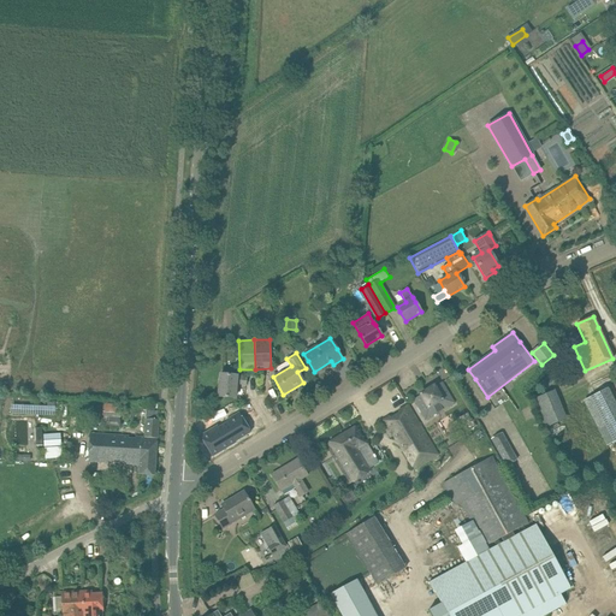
[(247,378),(232,375),(220,374),(218,397),(235,398),(236,384),(246,385),(247,378)]
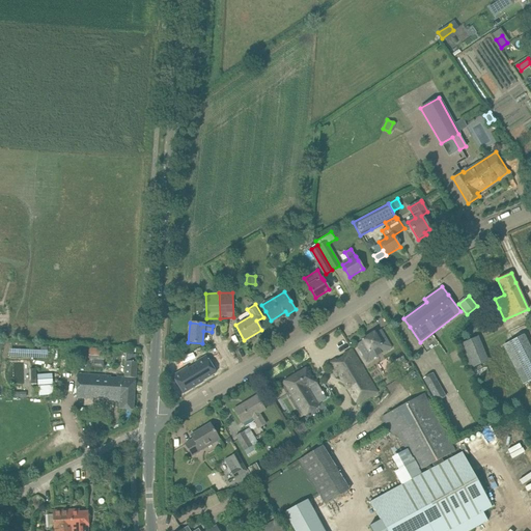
[(381,330),(357,344),(367,361),(368,362),(373,360),(372,358),(386,351),(387,352),(391,348),(391,347),(381,330)]
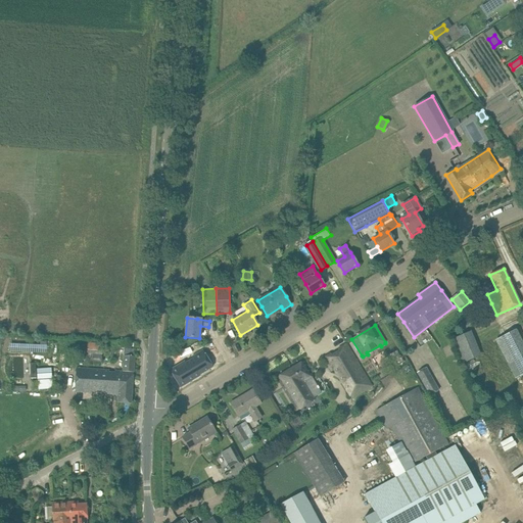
[(522,373),(522,343),(516,329),(495,340),(508,364),(515,378),(522,373)]
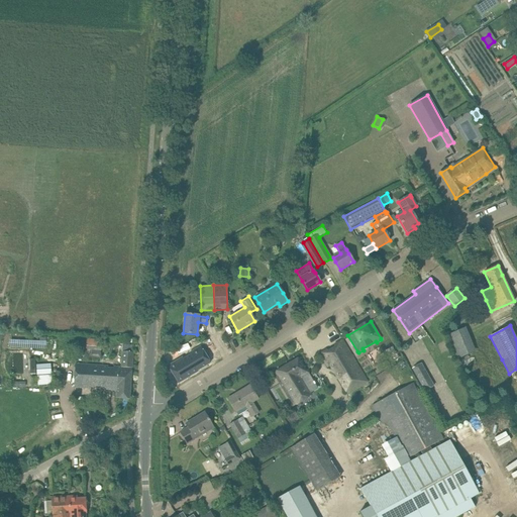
[(456,359),(476,351),(466,326),(447,335),(456,359)]
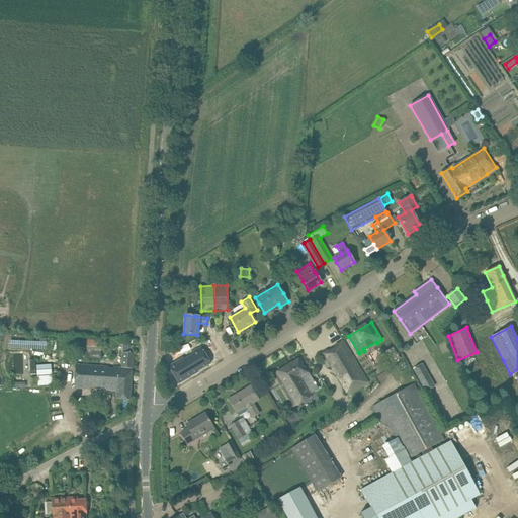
[(102,341),(86,340),(85,350),(101,351),(102,341)]
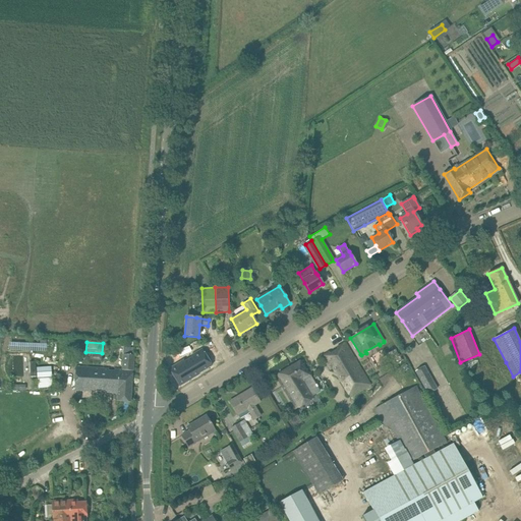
[(329,352),(323,356),(331,369),(333,368),(350,397),(369,385),(344,343),(337,348),(338,350),(331,354),(329,352)]
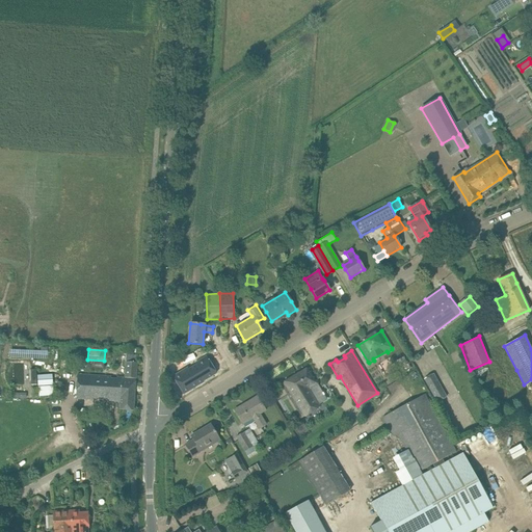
[(189,365),(174,373),(184,392),(205,380),(205,379),(209,377),(218,372),(208,354),(194,362),(195,363),(189,366),(189,365)]
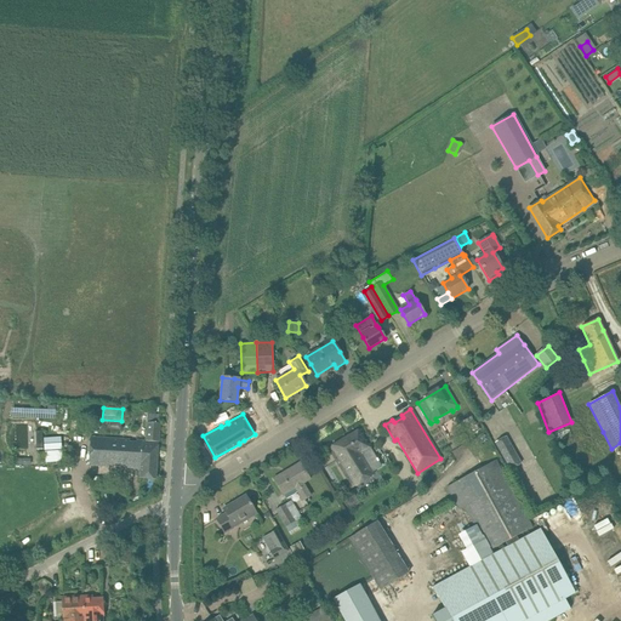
[(160,423),(148,422),(147,422),(144,440),(90,438),(89,466),(141,468),(140,478),(155,479),(158,442),(159,442),(160,423)]
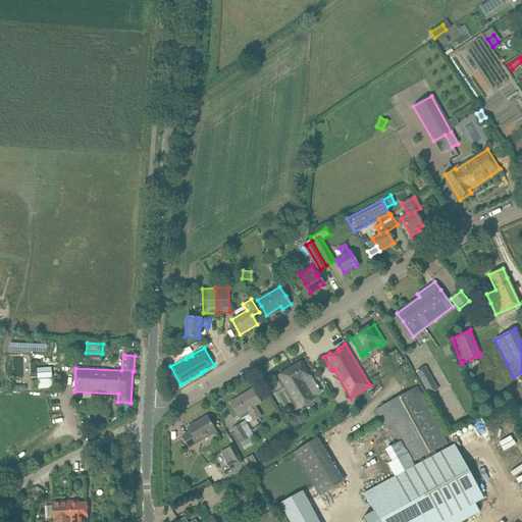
[(303,361),(276,377),(296,410),(300,408),(301,409),(312,403),(311,402),(315,400),(305,381),(313,377),(312,375),(303,361)]
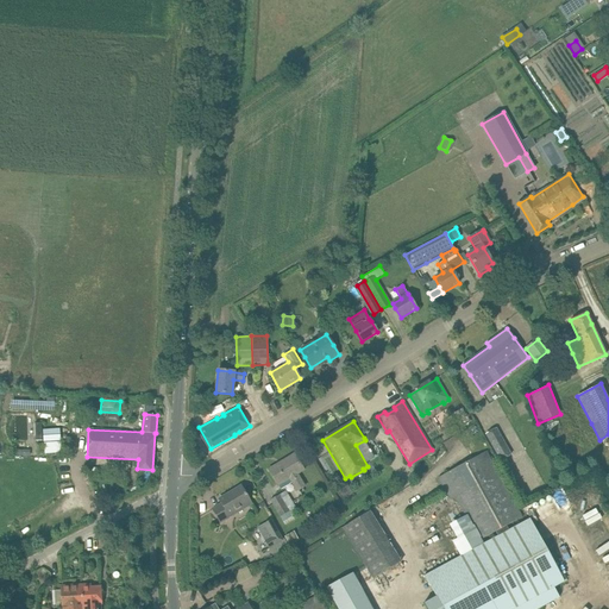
[(57,429),(43,431),(44,441),(57,440),(57,429)]
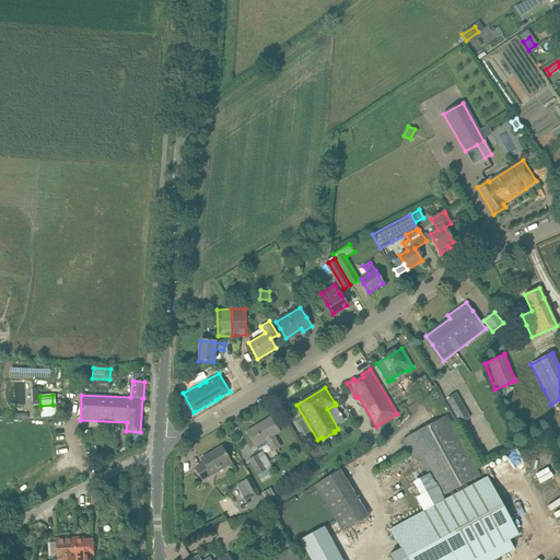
[(452,409),(461,423),(469,418),(462,404),(452,409)]
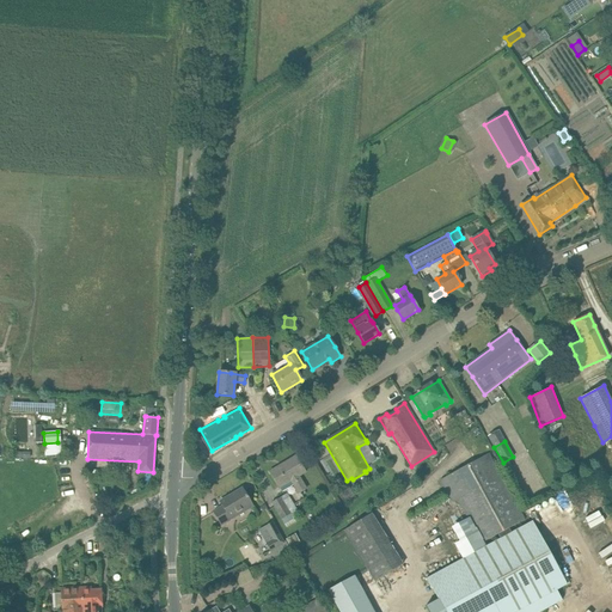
[(62,444),(44,445),(46,456),(62,454),(62,444)]
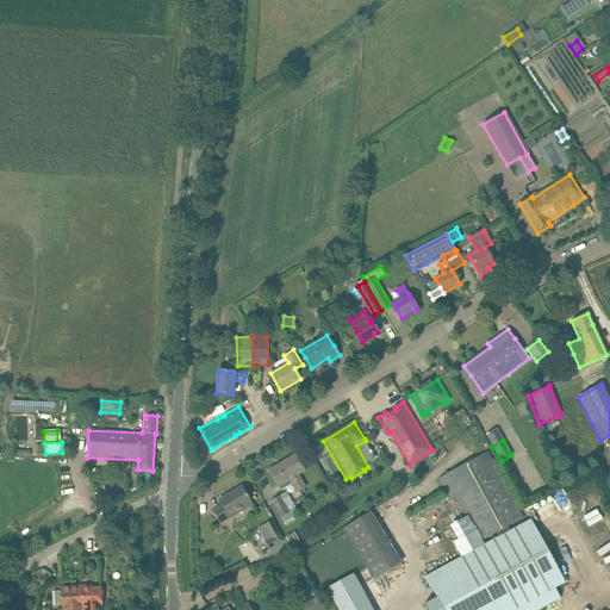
[(304,471),(300,465),(294,455),(269,471),(275,480),(279,486),(290,479),(298,492),(305,487),(297,474),(304,471)]
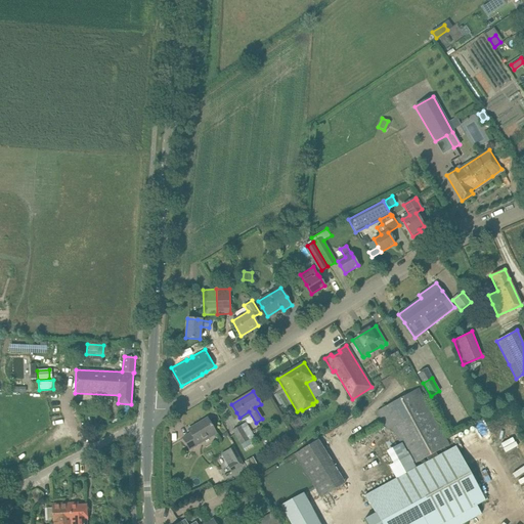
[(297,415),(290,420),(296,430),(304,426),(297,415)]
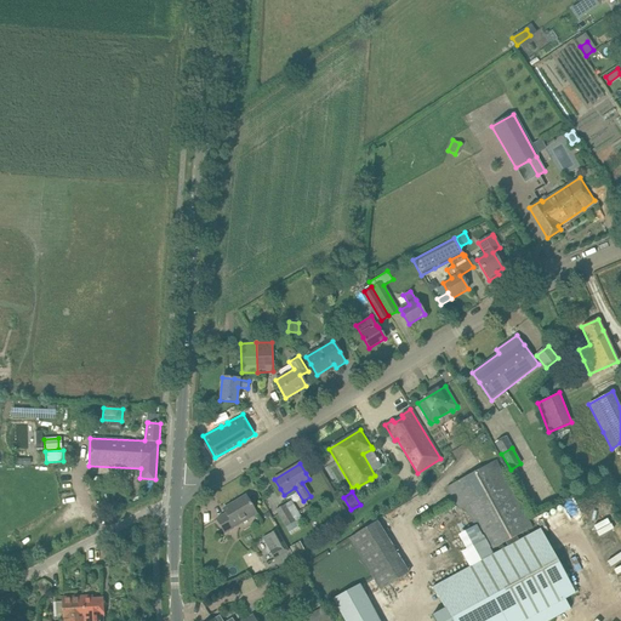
[(433,586),(536,531),(516,494),(399,557),(417,590),(431,582),(433,586)]
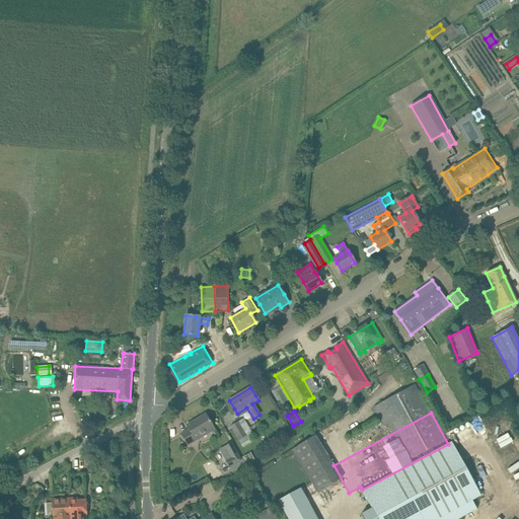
[(188,445),(196,440),(214,429),(206,415),(187,426),(189,430),(180,434),(188,445)]
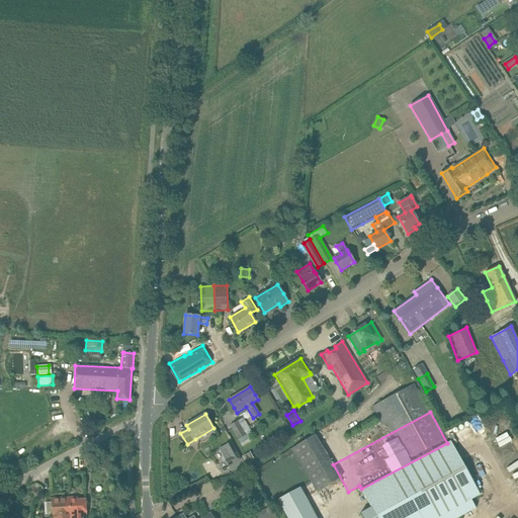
[(243,418),(231,425),(239,439),(243,446),(250,442),(248,438),(253,435),(243,418)]
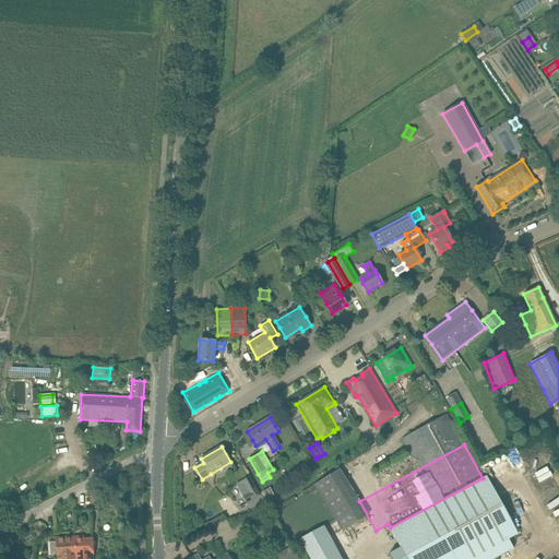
[(340,531),(367,515),(341,467),(314,482),(340,531)]
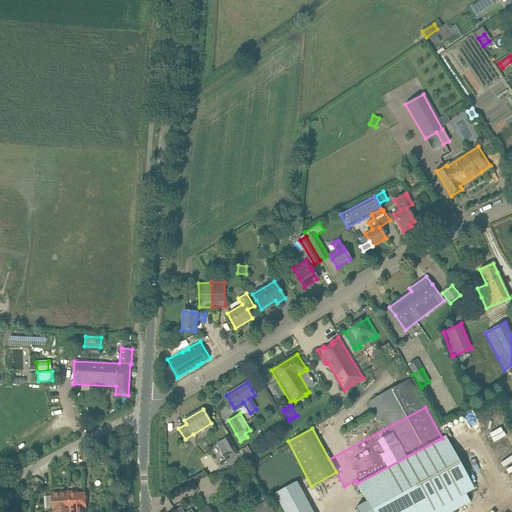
[(228,436),(221,440),(226,450),(222,453),(226,460),(238,454),(228,436)]
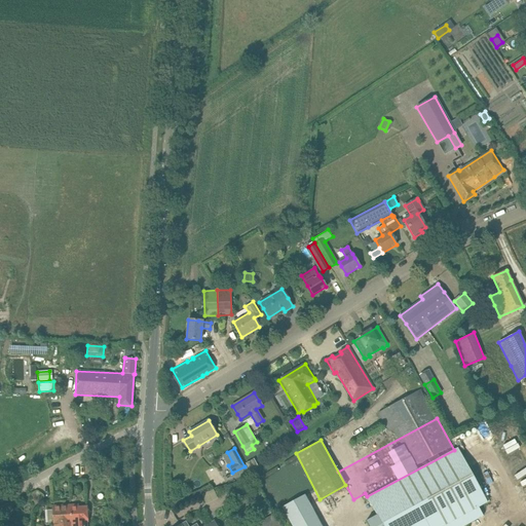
[(376,515),(366,521),(368,525),(463,525),(483,516),(479,506),(487,502),(457,448),(439,457),(429,462),(417,470),(398,480),(367,496),(376,515)]
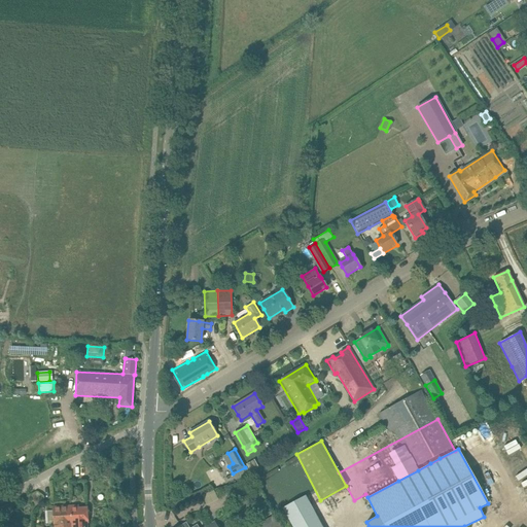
[(258,467),(254,460),(246,464),(250,471),(258,467)]
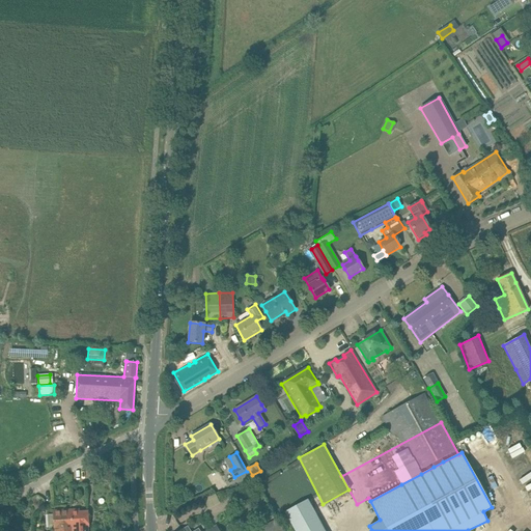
[(214,494),(203,499),(207,508),(218,504),(214,494)]
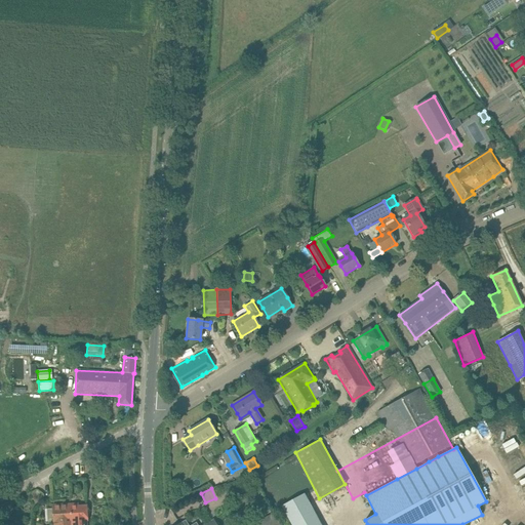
[(78,505),(52,506),(53,522),(54,522),(54,524),(87,524),(86,507),(78,507),(78,505)]
